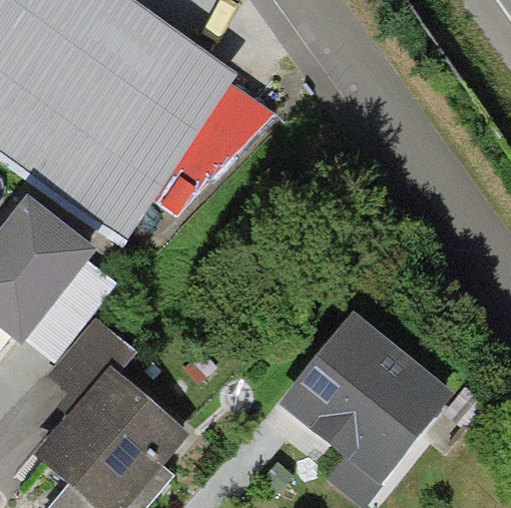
[(0,148),(127,236),(154,197),(231,83),(237,74),(129,0),(0,0),(0,148)]
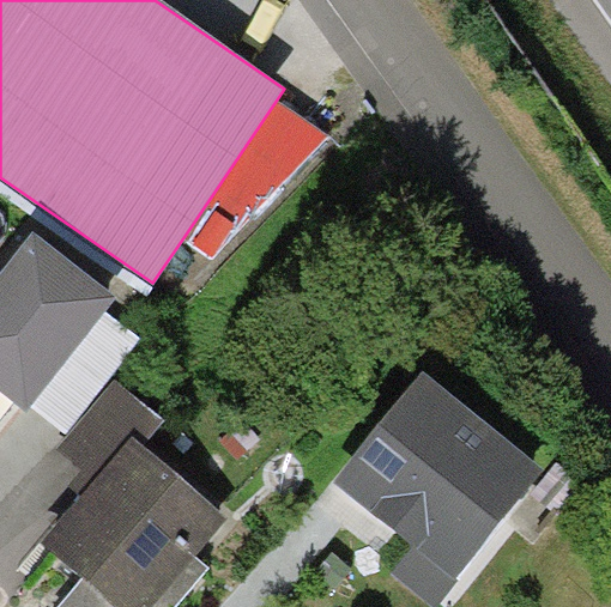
[(326,134),(277,99),(185,236),(210,254),(326,134)]
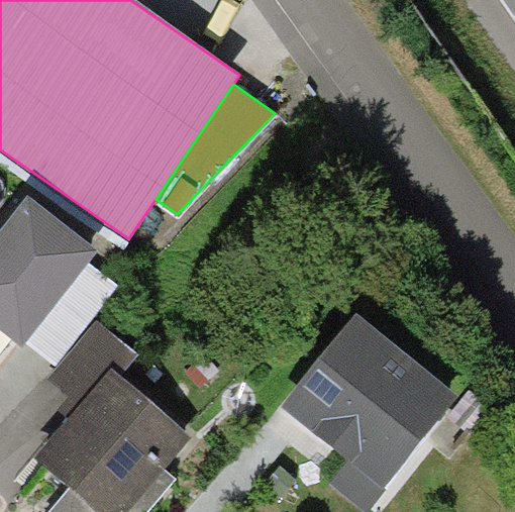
[(0,331),(21,347),(25,341),(89,262),(98,250),(27,195),(0,229),(0,331)]
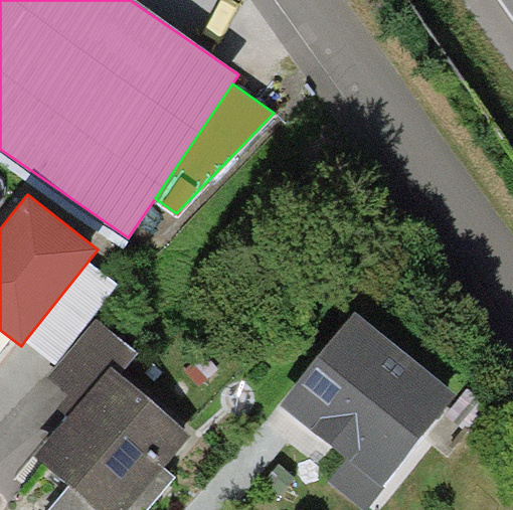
[(117,283),(89,261),(25,340),(53,361),(117,283)]
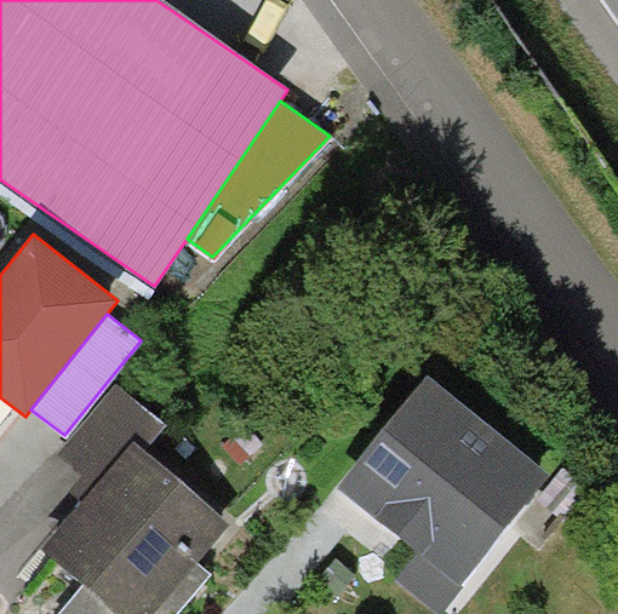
[(550,474),(425,374),(336,487),(415,550),(394,577),(439,612),(550,474)]
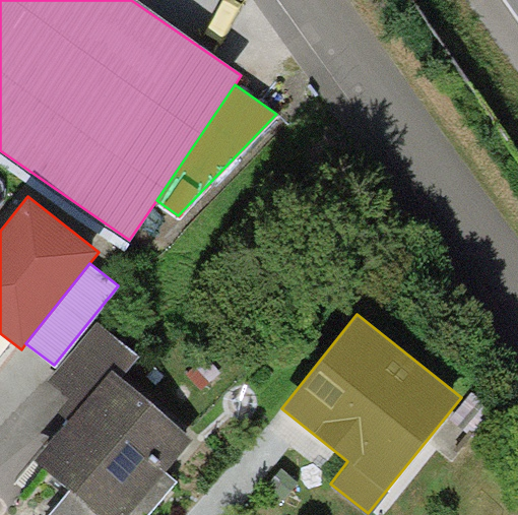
[(57,409),(69,421),(111,370),(119,376),(137,355),(95,320),(46,380),(67,397),(57,409)]
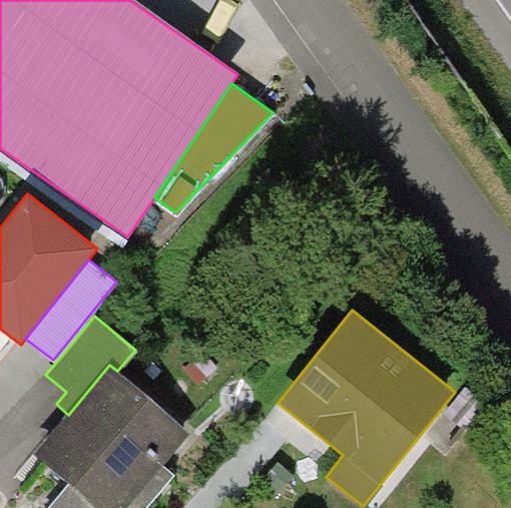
[(117,371),(109,365),(68,415),(60,423),(33,454),(66,483),(44,507),(144,507),(174,475),(161,464),(188,433),(117,371)]
